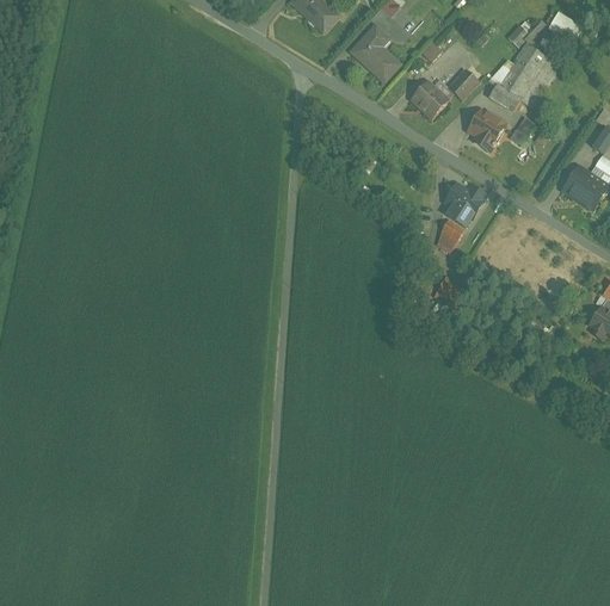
[(338,14),(322,0),(291,0),(324,30),(338,14)]
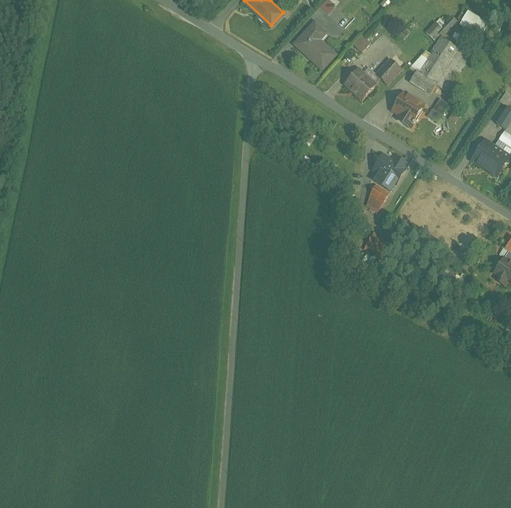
[(335,4),(331,0),(323,0),(319,4),(328,12),(335,4)]
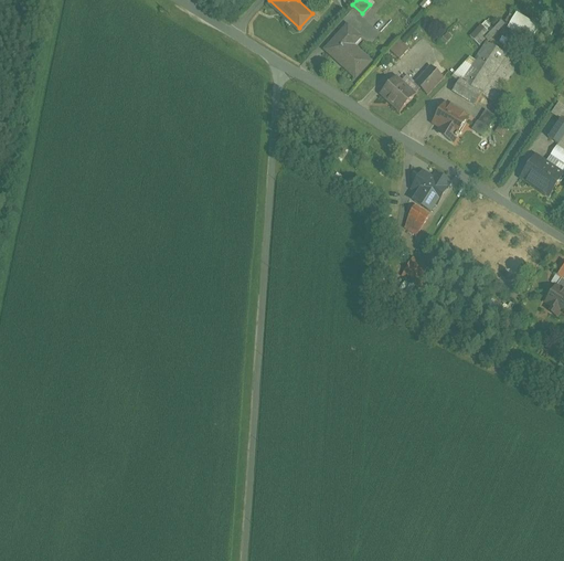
[(514,11),(507,28),(532,39),(540,22),(514,11)]
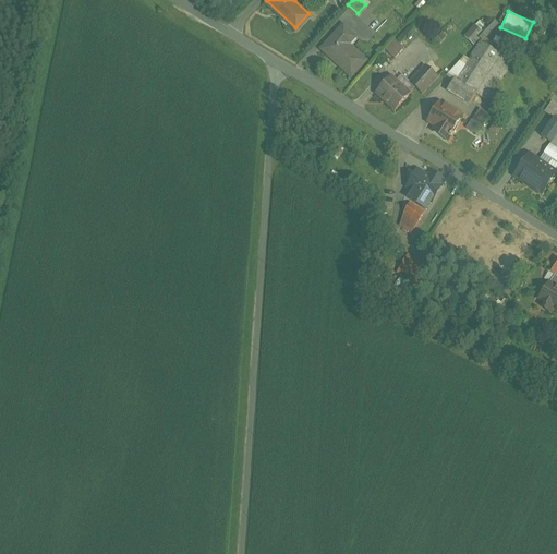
[(474,21),(464,33),(469,37),(472,40),(483,29),(474,21)]
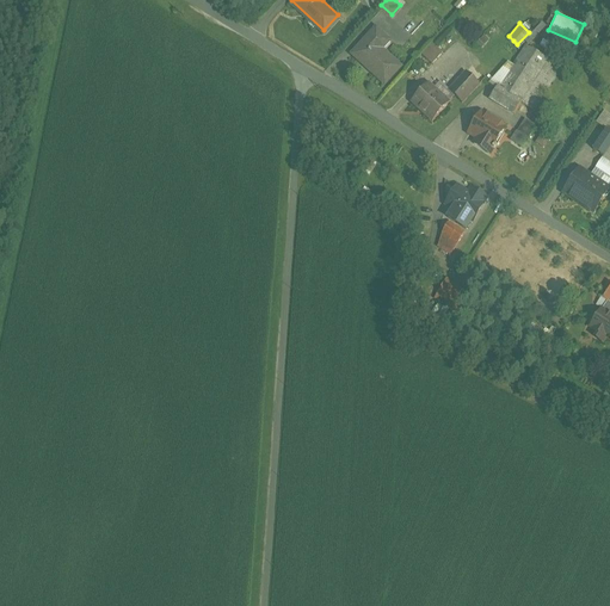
[(387,35),(375,24),(352,50),(384,80),(400,63),(379,43),(387,35)]
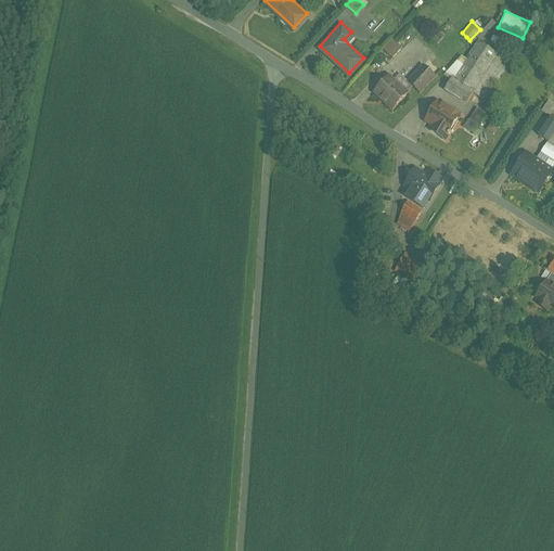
[(391,54),(401,43),(390,35),(382,46),(391,54)]
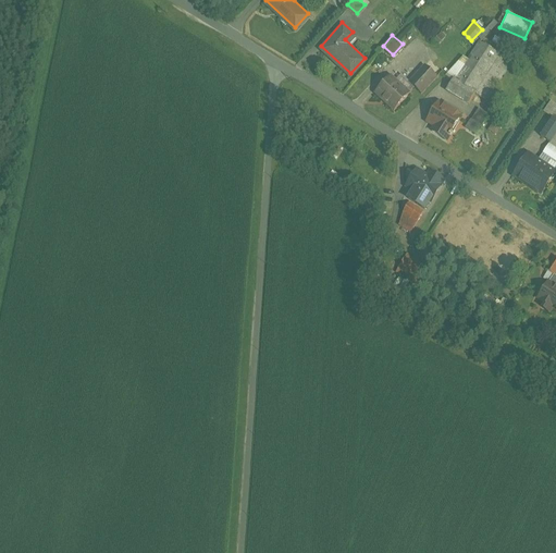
[(468,37),(457,50),(461,53),(472,41),(471,40),(468,37)]
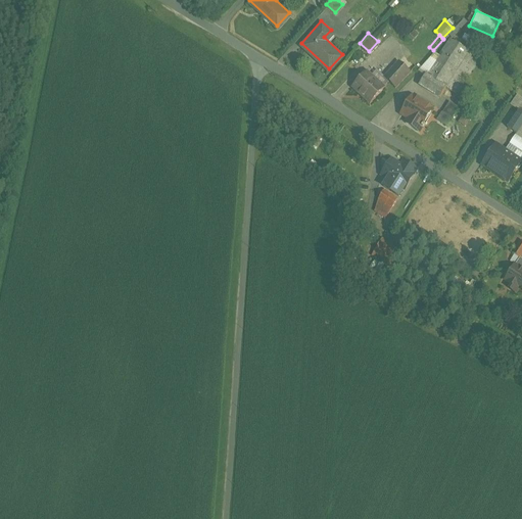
[(449,36),(438,54),(434,51),(433,51),(419,67),(425,73),(419,82),(439,94),(445,85),(444,84),(468,47),(449,36)]
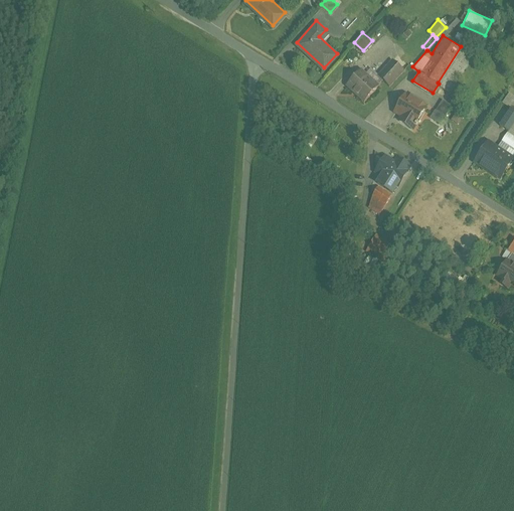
[(461,46),(438,82),(439,83),(449,90),(472,53),(461,46)]
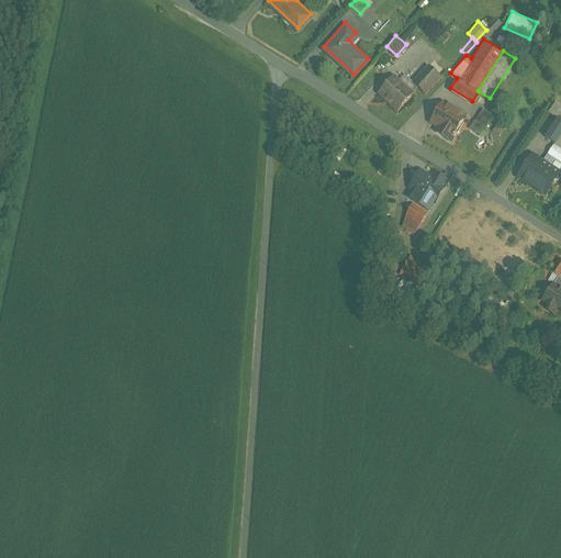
[(428,63),(412,80),(424,91),(440,74),(428,63)]
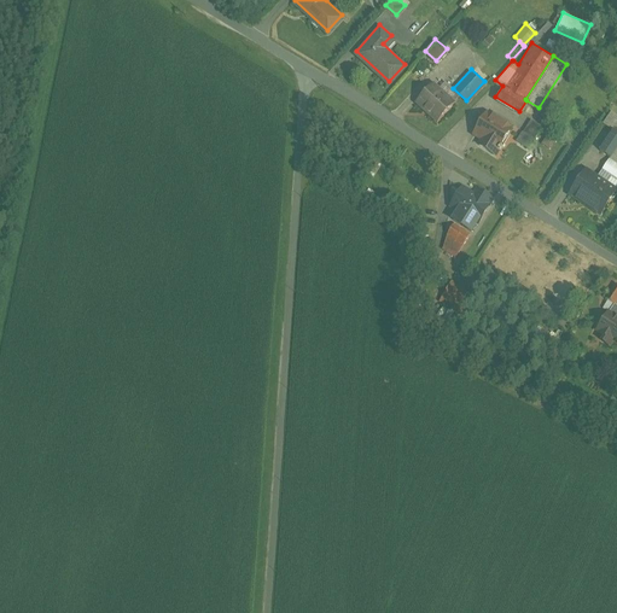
[(454,100),(432,81),(415,99),(424,106),(425,106),(437,117),(454,100)]
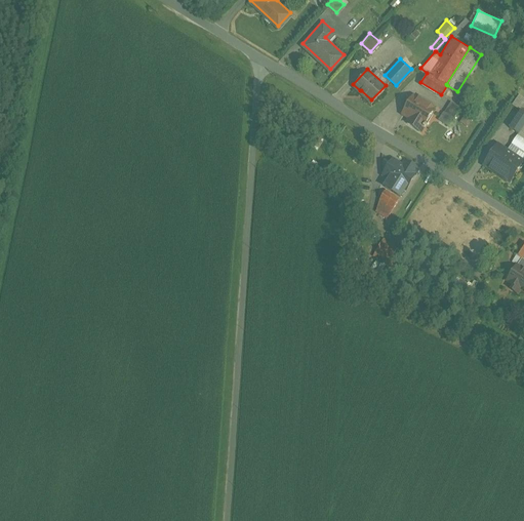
[(523,102),(523,95),(518,92),(512,102),(520,108),(523,102)]
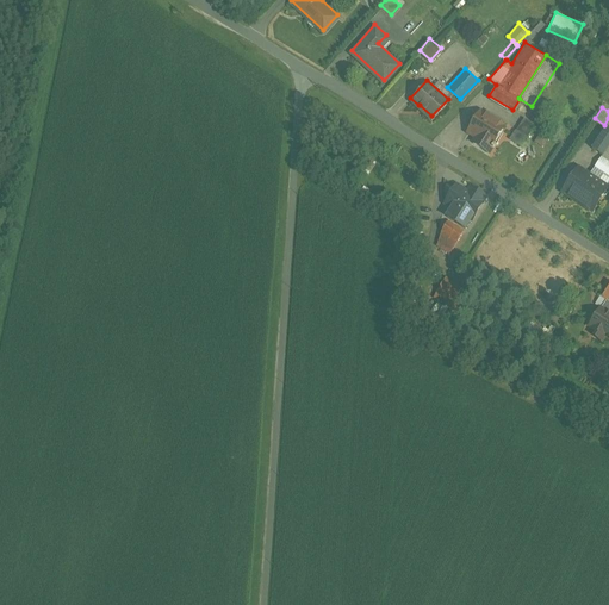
[(504,123),(480,108),(467,130),(476,135),(472,139),(489,150),(491,144),(492,145),(495,141),(493,141),(504,123)]
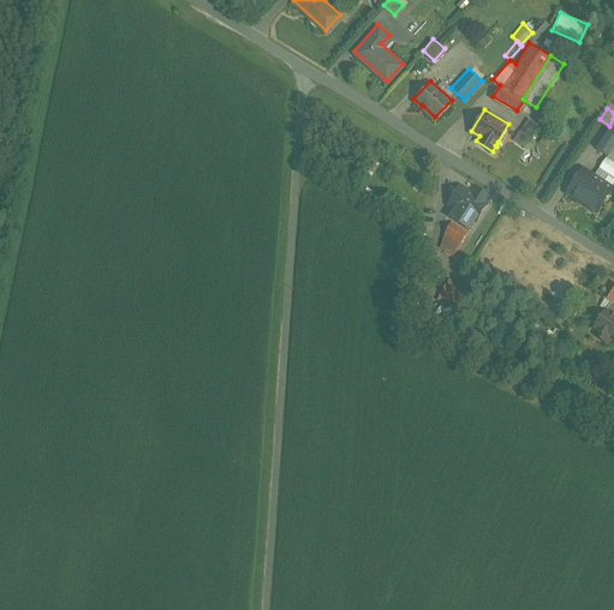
[(528,115),(520,129),(531,136),(540,123),(528,115)]
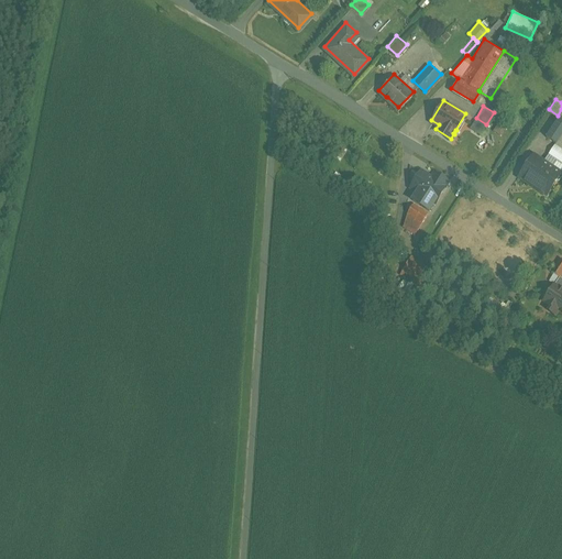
[(561,118),(558,116),(546,134),(557,141),(561,131),(561,118)]
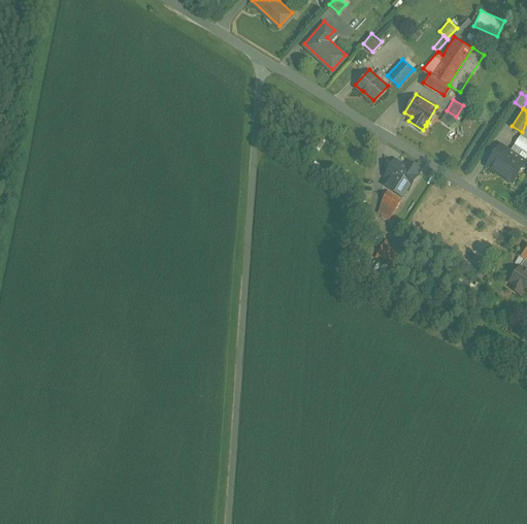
[(456,117),(447,110),(441,118),(452,124),(456,117)]
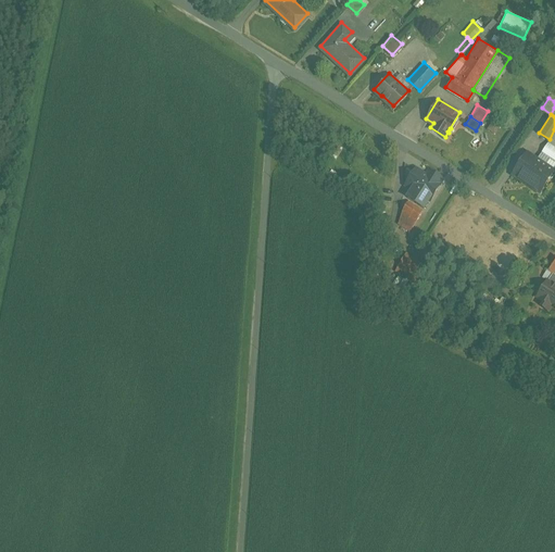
[(494,130),(499,123),(491,120),(487,127),(494,130)]
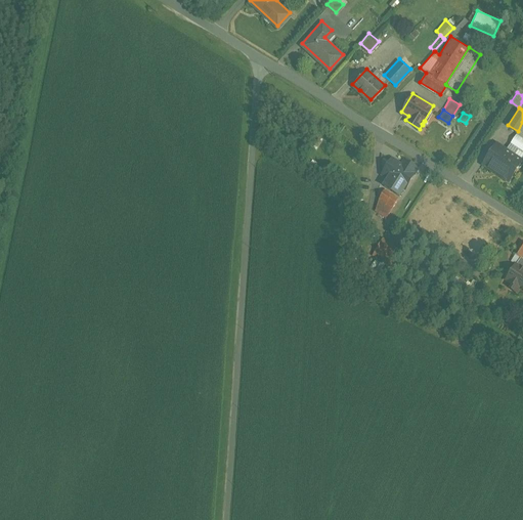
[(510,141),(506,147),(496,141),(483,162),(509,179),(522,159),(517,156),(521,149),(510,141)]
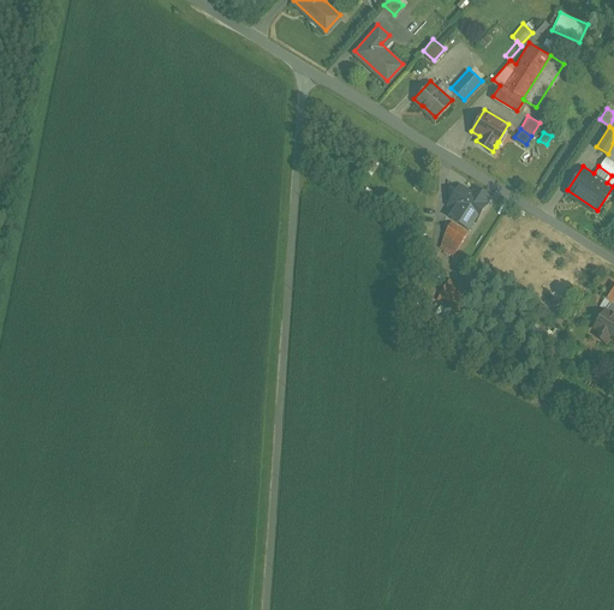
[(487,201),(460,184),(448,202),(457,207),(451,215),(468,226),(474,217),(475,219),(487,201)]
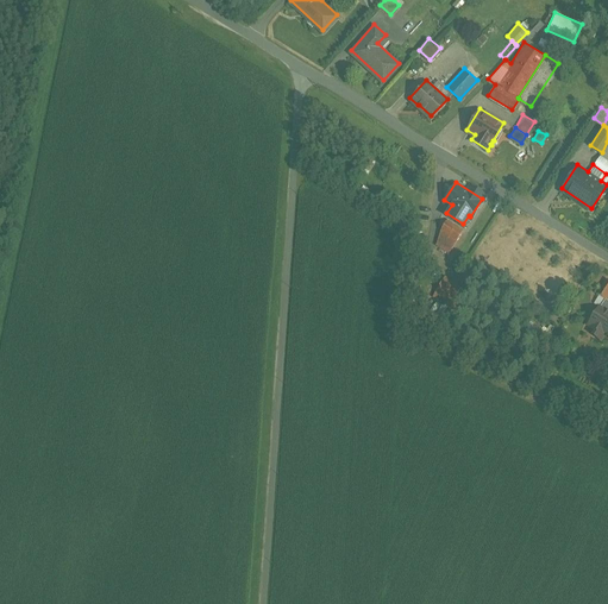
[(463,228),(446,218),(440,228),(443,231),(456,239),(463,228)]
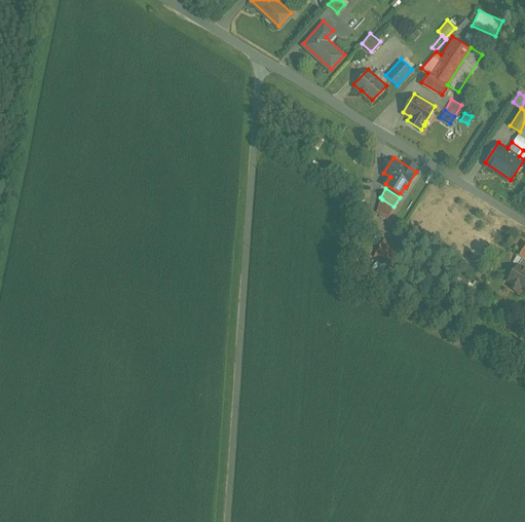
[(394,207),(382,199),(377,208),(387,215),(394,207)]
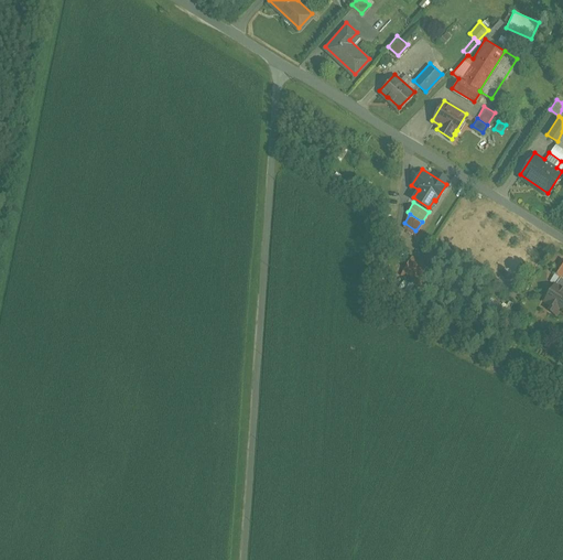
[(562,251),(562,247),(554,243),(551,247),(562,254),(562,251)]
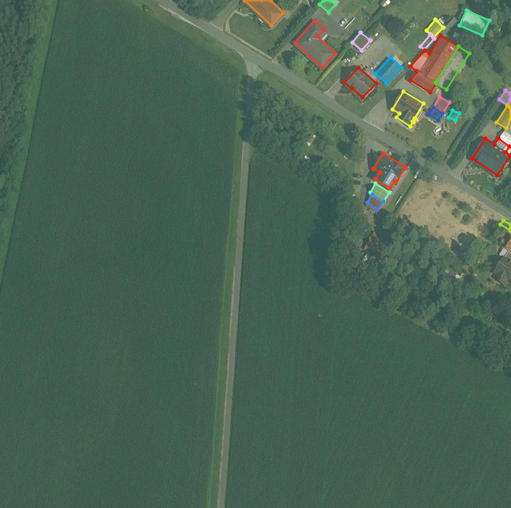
[(510,233),(509,232),(501,244),(508,249),(509,249),(510,245),(510,233)]
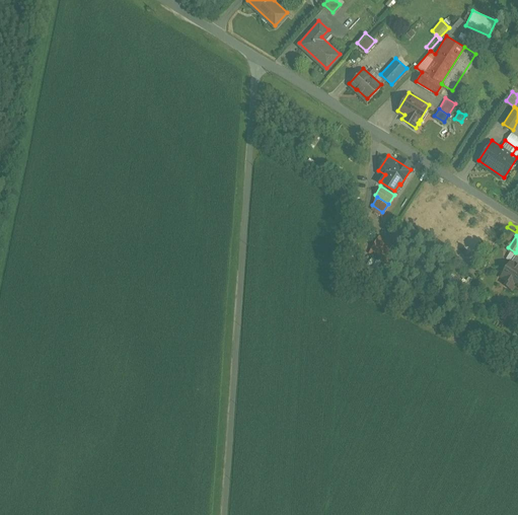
[(517,253),(516,252),(515,252),(511,260),(501,275),(517,286),(517,253)]
